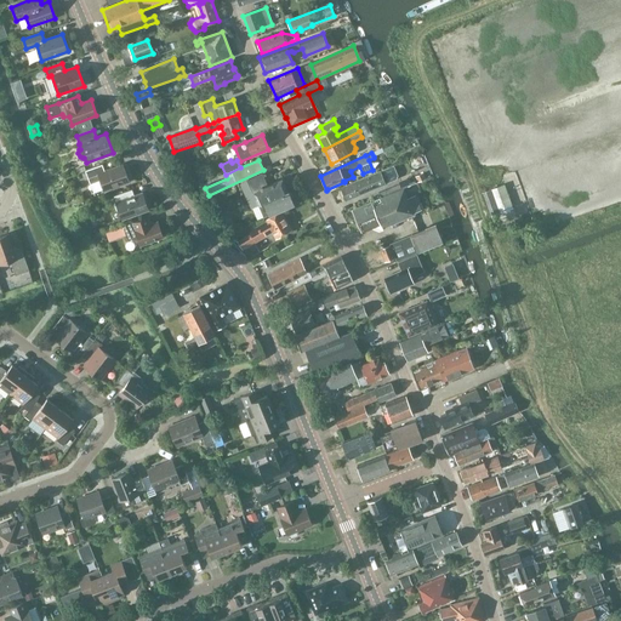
[(104,171),(102,165),(85,171),(90,184),(100,181),(103,191),(112,188),(113,189),(119,187),(119,186),(129,182),(123,165),(112,169),(104,171)]
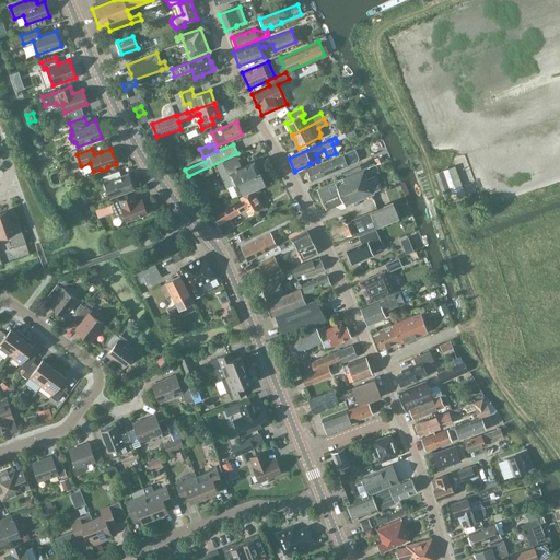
[(342,154),(307,170),(312,181),(347,165),(357,162),(358,159),(356,153),(354,149),(342,154)]
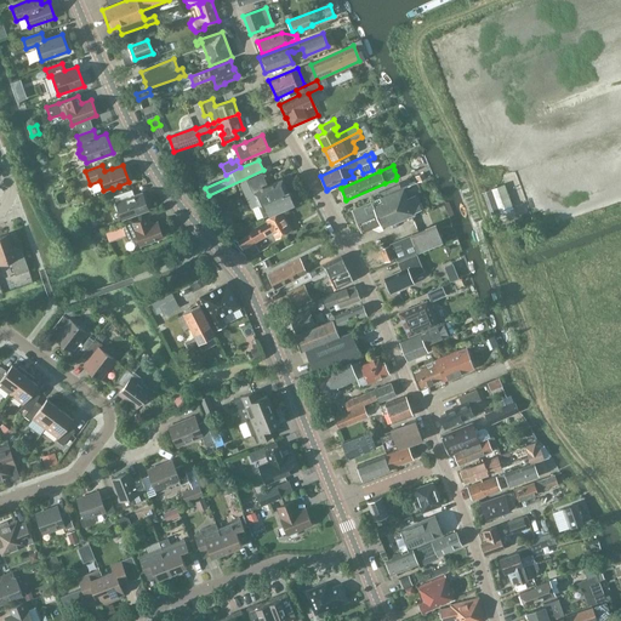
[(266,187),(261,175),(248,181),(258,205),(252,208),(257,220),(263,216),(292,203),(291,200),(294,199),(291,194),(289,194),(288,192),(281,180),(266,187)]
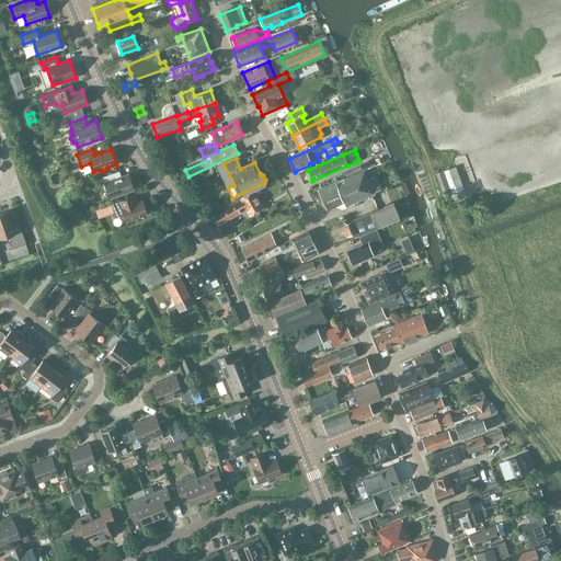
[(451,193),(465,189),(457,167),(438,175),(443,187),(448,185),(451,193)]
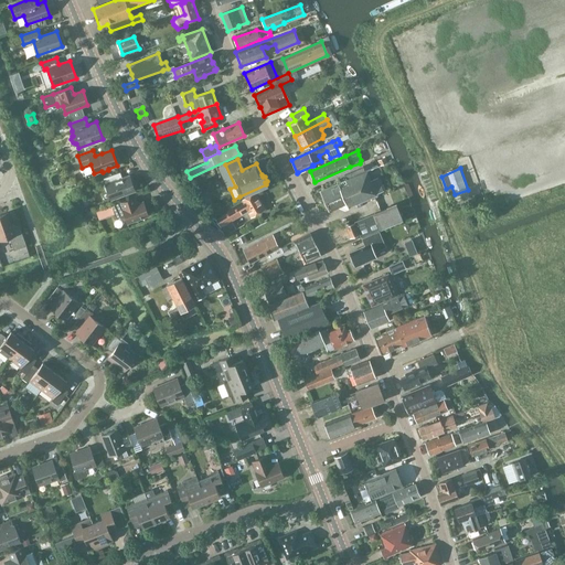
[(347,180),(361,173),(359,169),(344,174),(347,180)]
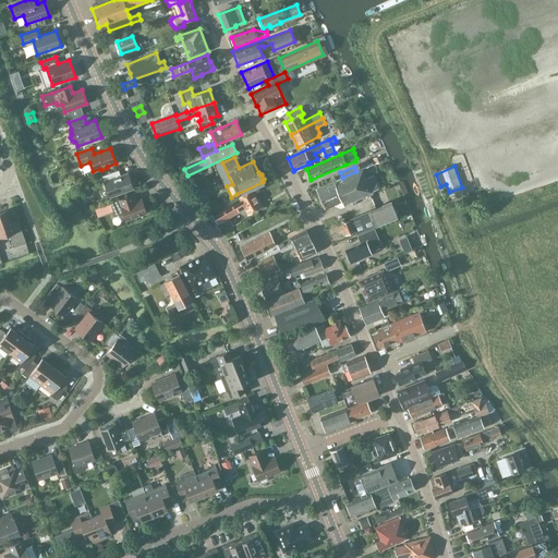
[(356,171),(342,178),(317,189),(325,208),(341,201),(342,204),(372,192),(362,170),(356,171)]
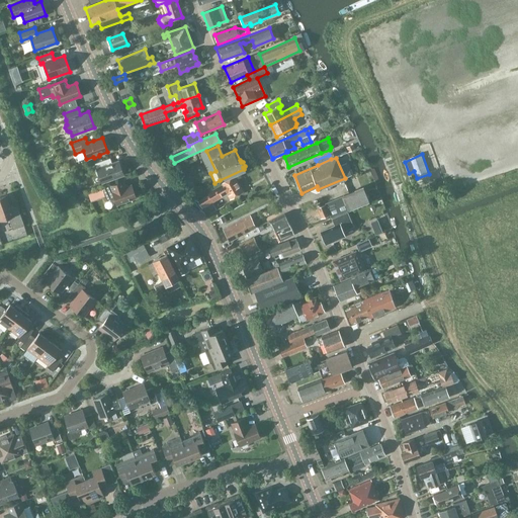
[(108,165),(106,160),(95,164),(97,169),(96,170),(95,171),(97,175),(98,176),(99,175),(102,182),(122,174),(118,162),(108,165)]
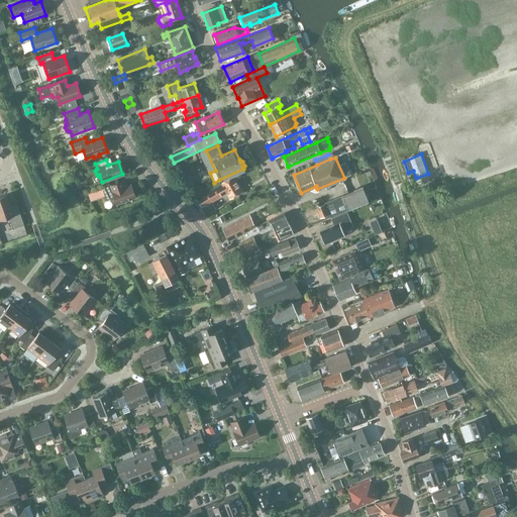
[(229,198),(242,191),(233,176),(220,184),(221,185),(197,199),(202,207),(226,193),(229,198)]
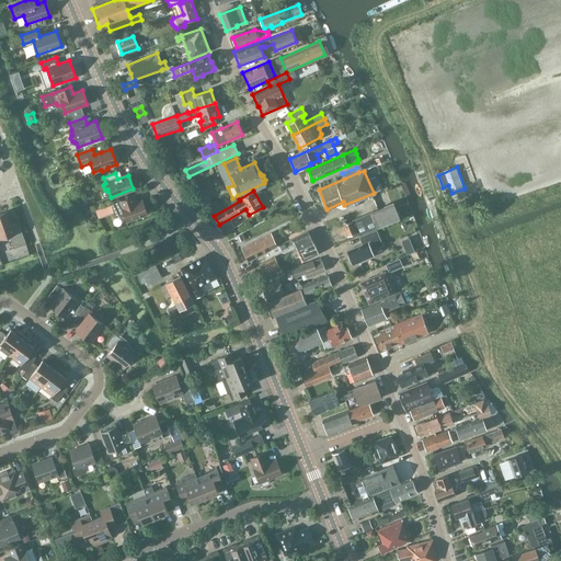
[(129,205),(127,197),(111,204),(114,213),(115,216),(123,213),(126,221),(147,214),(142,201),(129,205)]
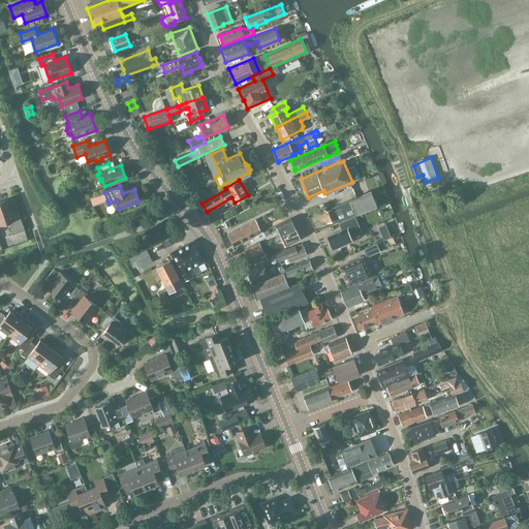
[(350,199),(332,208),(338,221),(376,206),(370,191),(350,199)]
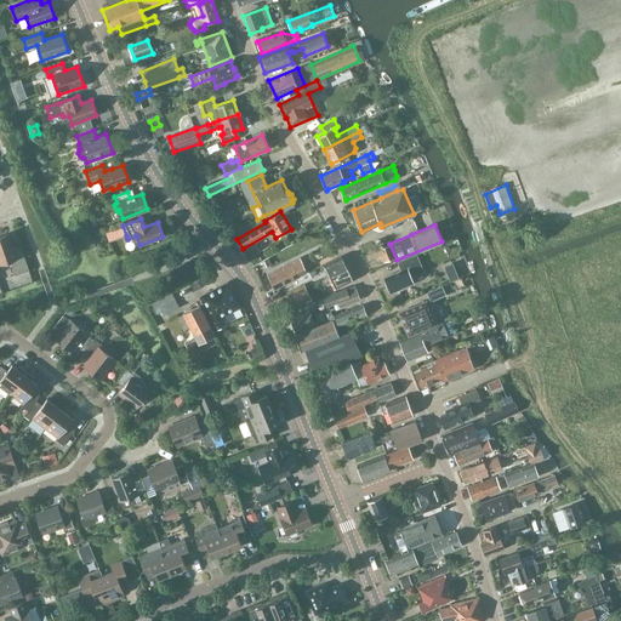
[(123,226),(106,232),(108,241),(126,235),(123,226)]
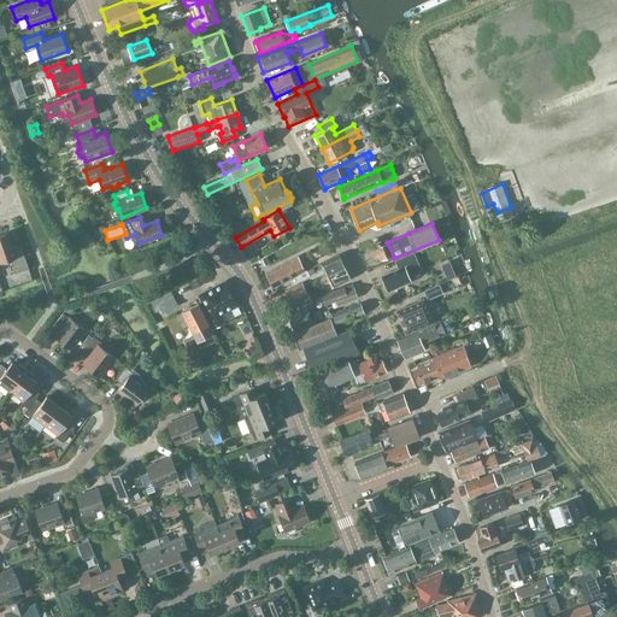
[(15,251),(9,233),(0,235),(0,263),(10,259),(15,274),(29,269),(22,248),(15,251)]
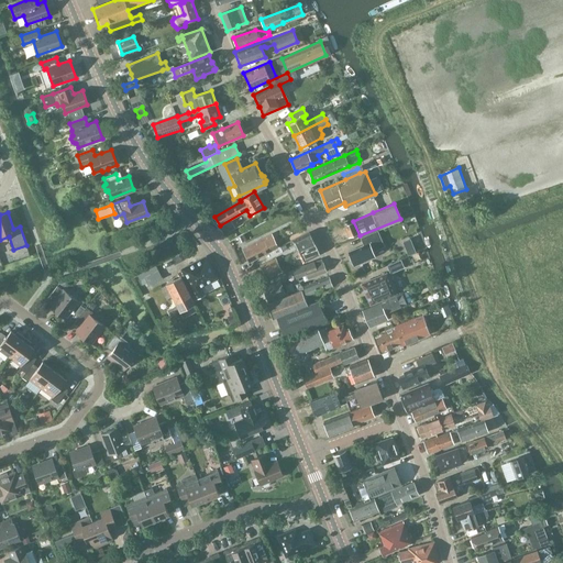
[(356,233),(352,222),(344,225),(346,231),(343,232),(341,227),(330,231),(334,244),(346,240),(346,238),(356,233)]
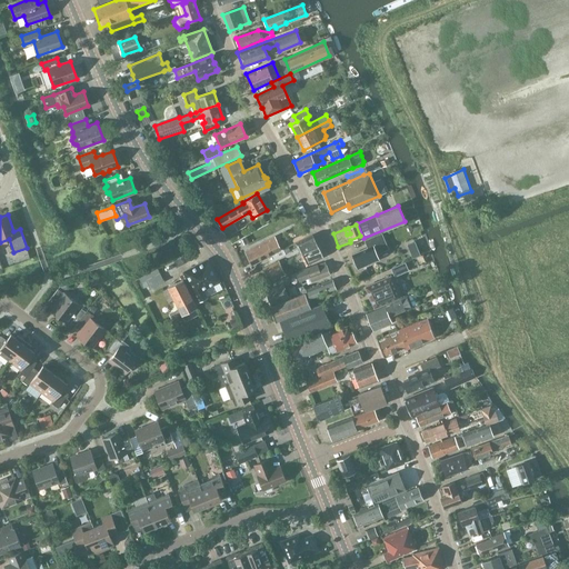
[(358,269),(379,260),(377,253),(388,249),(380,232),(363,240),(367,247),(350,255),(358,269)]
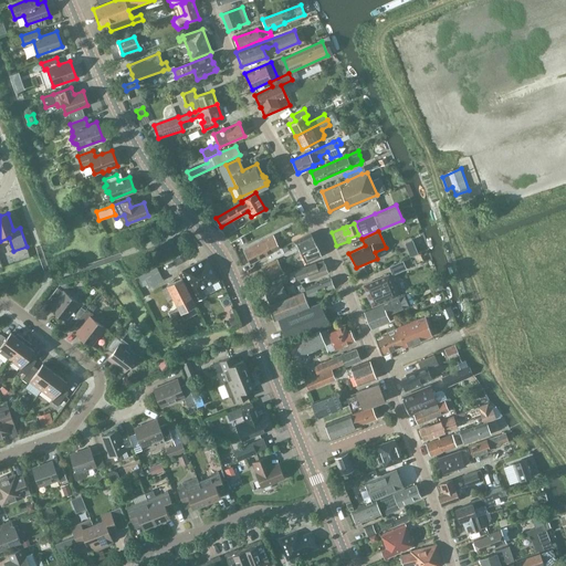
[(299,253),(316,244),(311,233),(293,242),(299,253)]
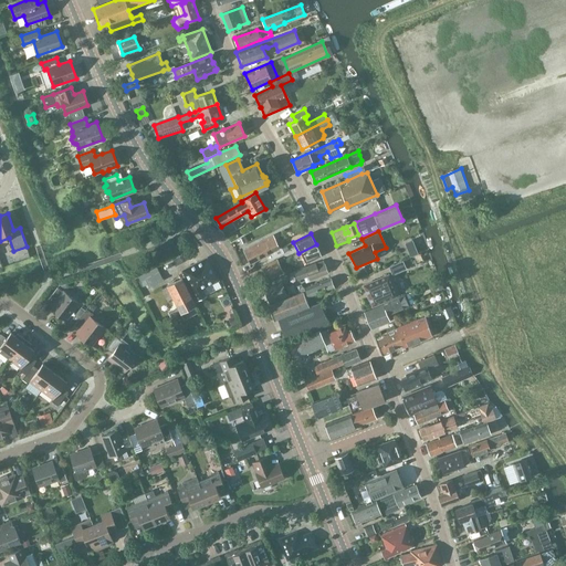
[(280,249),(273,236),(243,250),(250,263),(265,257),(268,261),(283,253),(281,248),(280,249)]
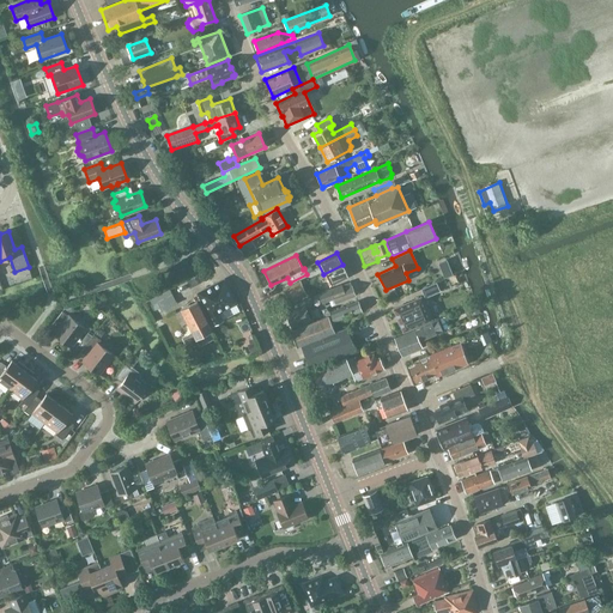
[(329,286),(349,277),(343,265),(323,274),(317,278),(320,283),(325,280),(327,281),(329,286)]
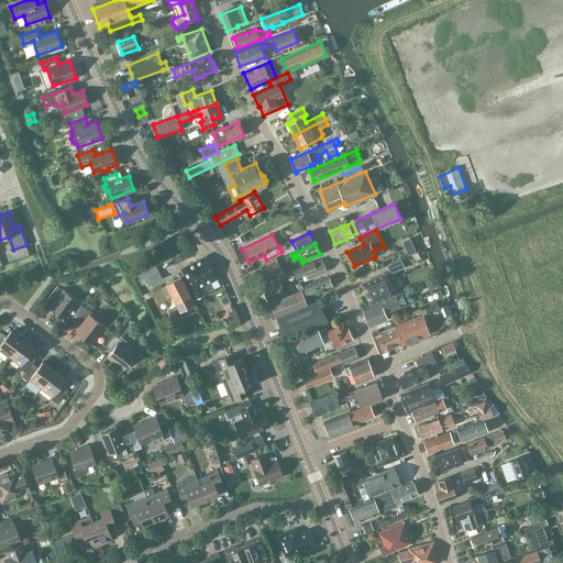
[(416,252),(414,245),(406,249),(408,255),(416,252)]
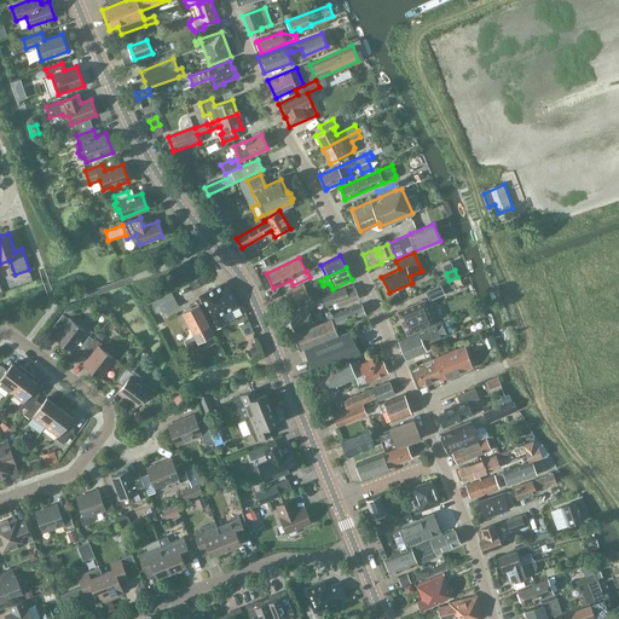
[(215,329),(225,324),(221,316),(239,307),(226,282),(198,296),(215,329)]
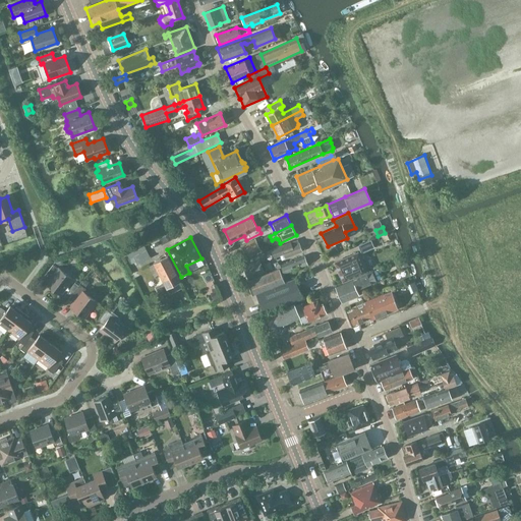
[(244,251),(257,245),(254,239),(241,245),(244,251)]
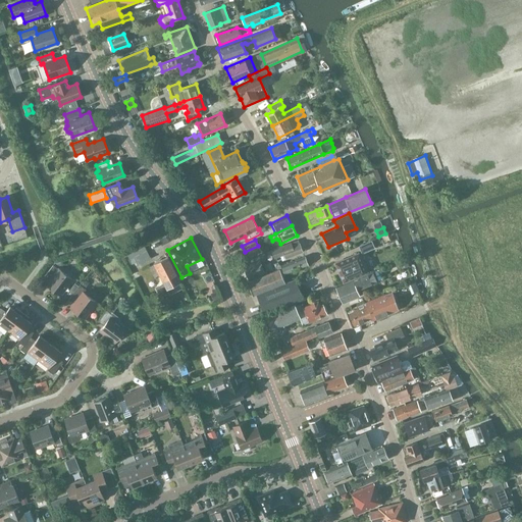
[(285,258),(303,252),(298,240),(271,250),(274,258),(279,256),(281,261),(285,259),(285,258)]
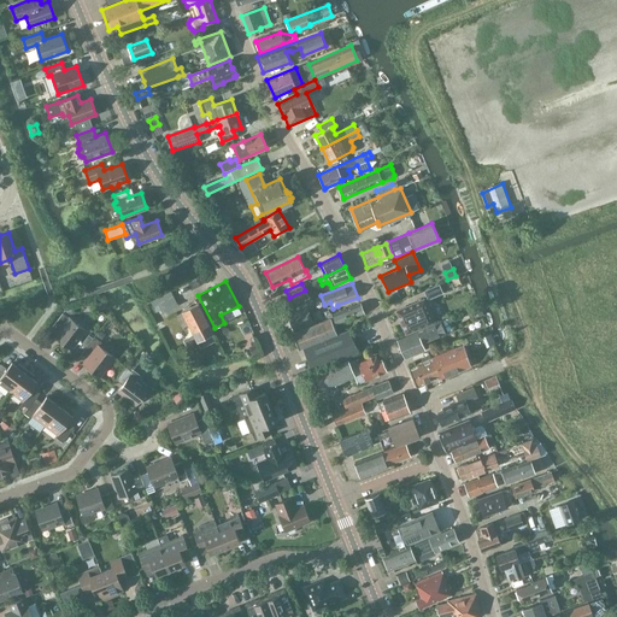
[(428,300),(442,293),(439,285),(423,291),(428,300)]
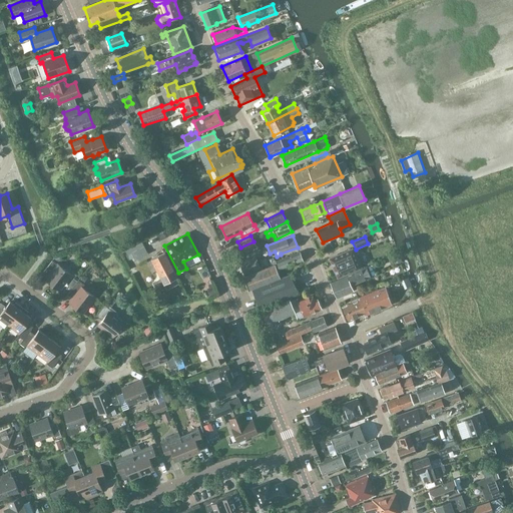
[(253,241),(240,247),(242,253),(257,247),(253,241)]
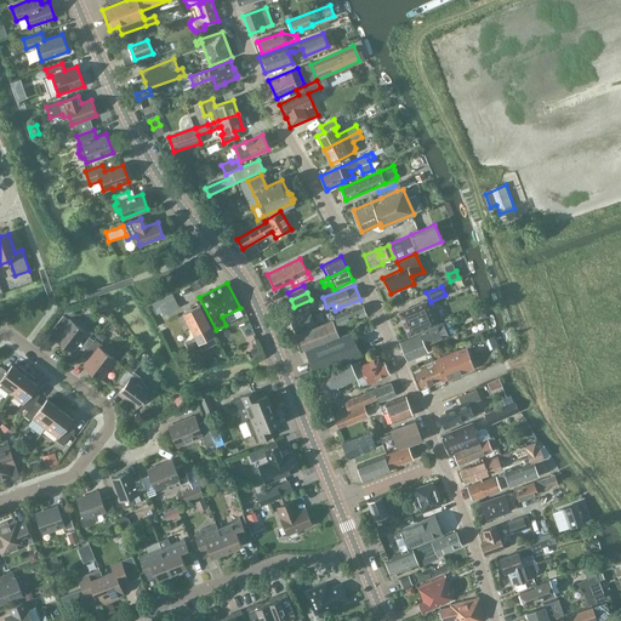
[(171,294),(152,303),(154,309),(157,308),(175,298),(171,294)]
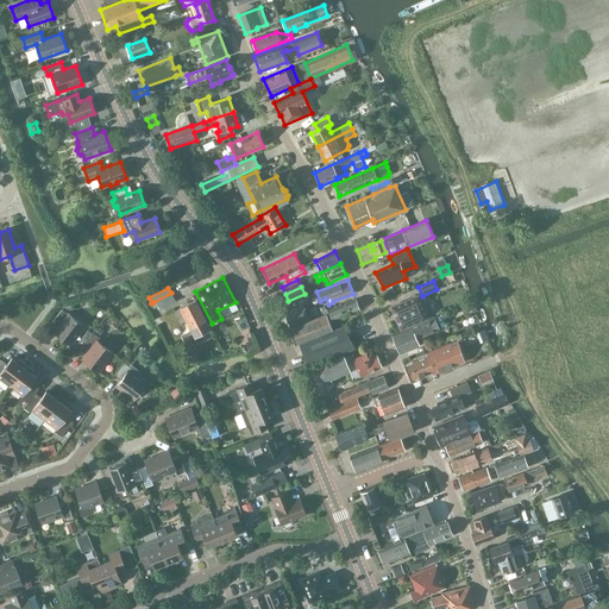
[(400,330),(428,318),(419,294),(390,306),(400,330)]
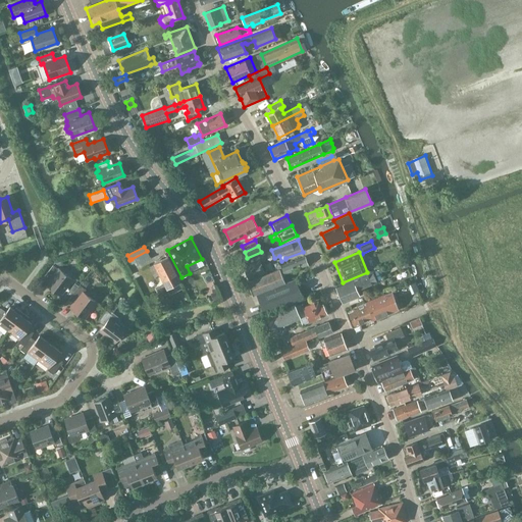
[(166,290),(180,282),(167,257),(154,264),(166,290)]
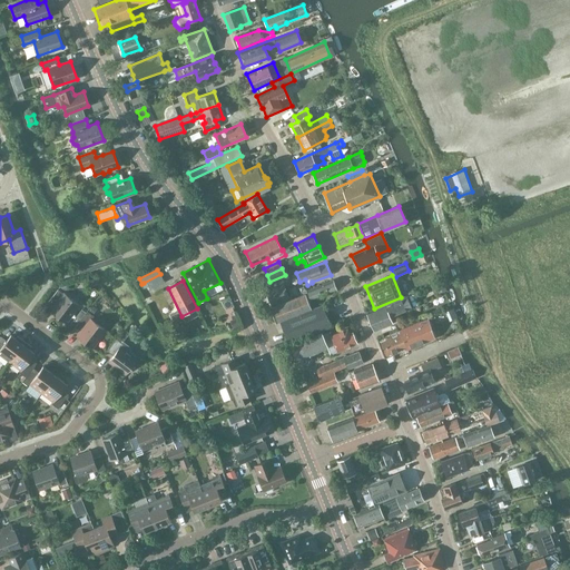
[(311,301),(336,290),(335,287),(337,286),(335,283),(333,283),(333,281),(307,291),(311,301)]
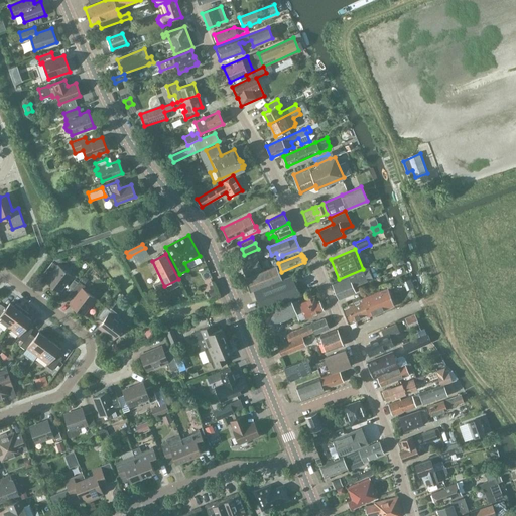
[(401,257),(390,262),(393,267),(403,263),(401,257)]
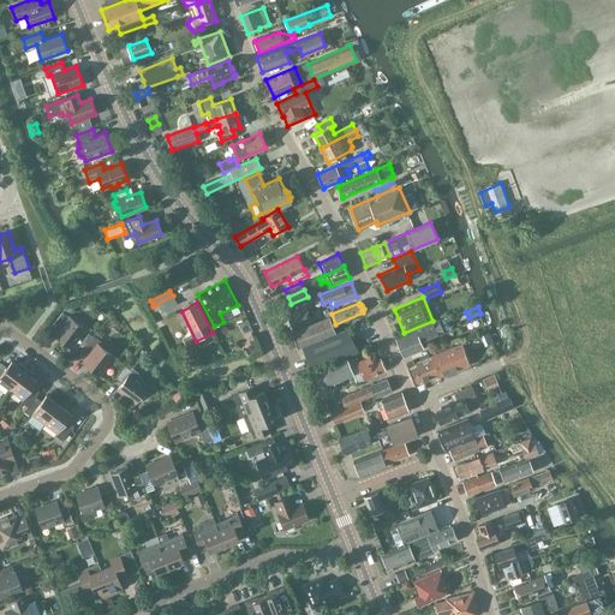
[(292,328),(311,321),(309,314),(306,308),(287,315),(292,328)]
